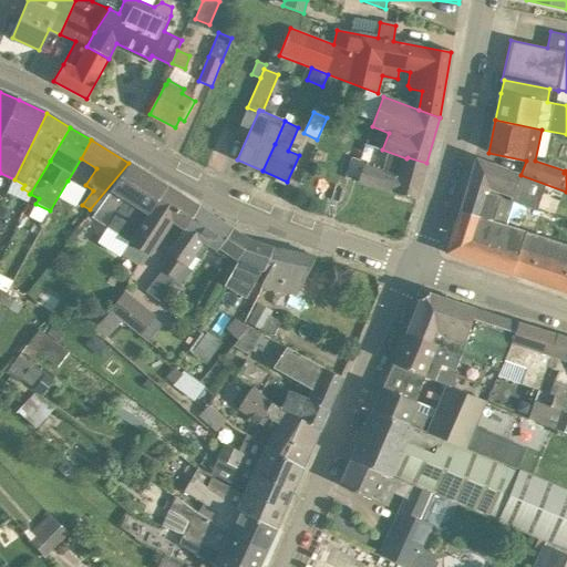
[(415,199),(426,163),(408,157),(406,158),(382,150),(367,145),(363,164),(357,182),(415,199)]
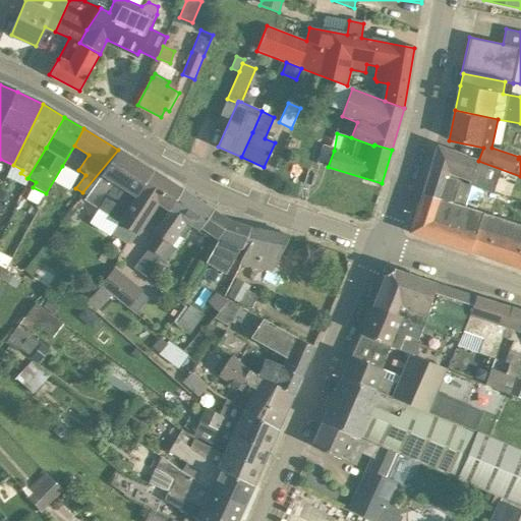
[(321,147),(315,163),(328,167),(334,151),(321,147)]
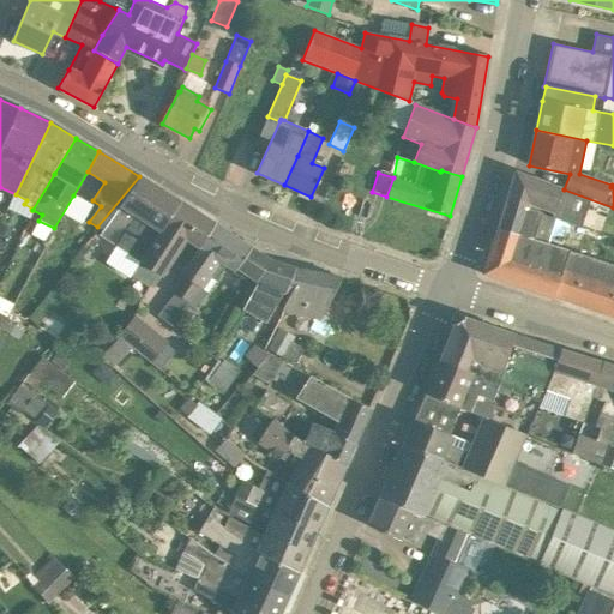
[(613,223),(613,209),(515,175),(507,196),(530,204),(529,205),(553,212),(551,218),(554,220),(595,233),(600,218),(613,223)]
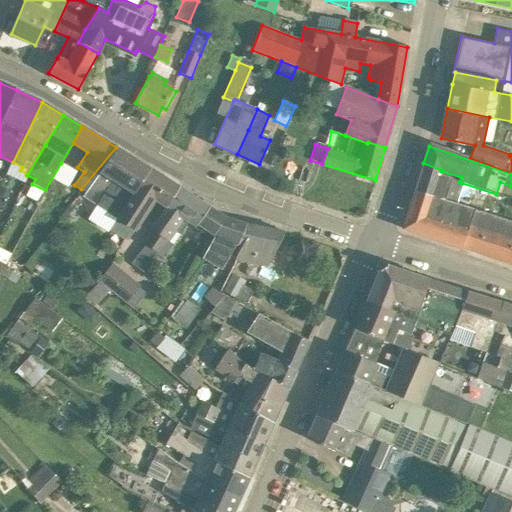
[(114,217),(150,168),(116,147),(81,189),(86,192),(83,197),(114,217)]
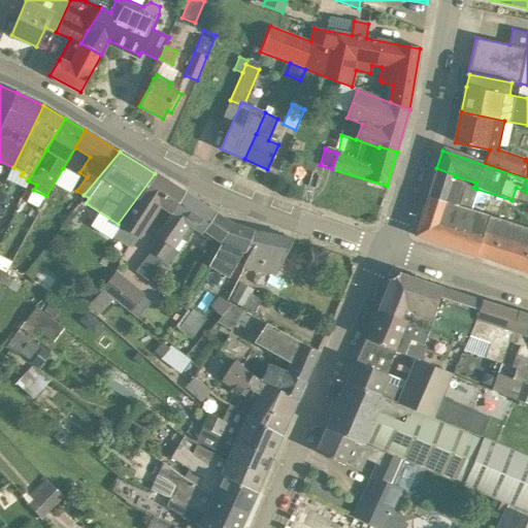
[(63,168),(58,176),(54,184),(69,193),(78,177),(63,168)]
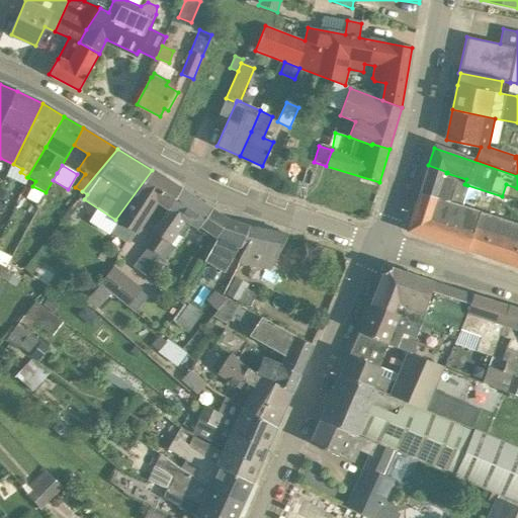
[(464,195),(467,185),(464,184),(445,178),(446,173),(447,172),(428,165),(419,193),(438,199),(460,206),(464,195)]
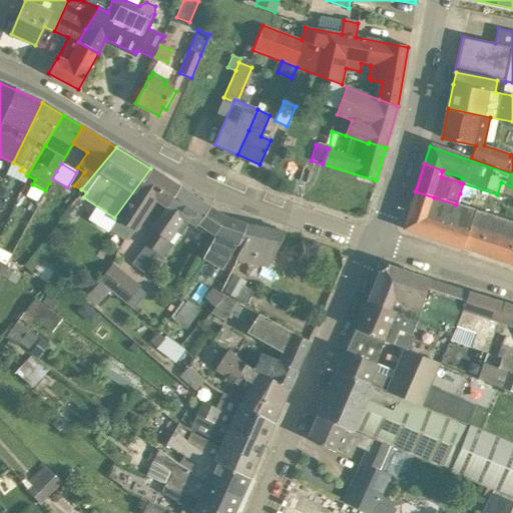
[(164,207),(179,187),(150,168),(114,217),(116,218),(115,219),(135,232),(155,202),(164,207)]
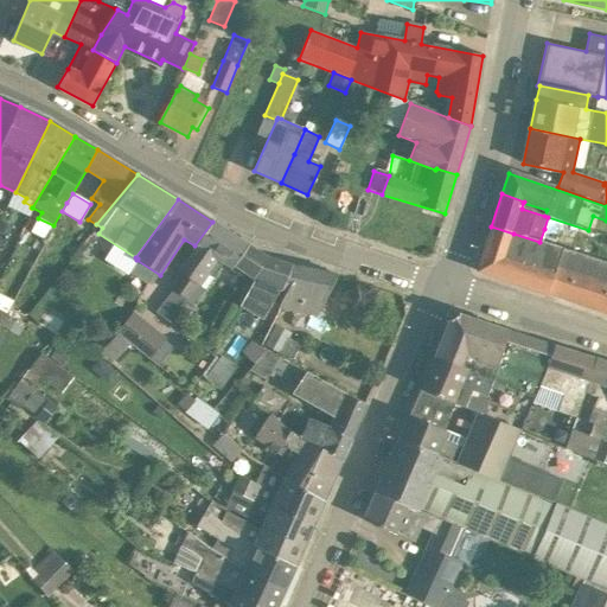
[(0,231),(7,236),(11,227),(0,221),(0,231)]
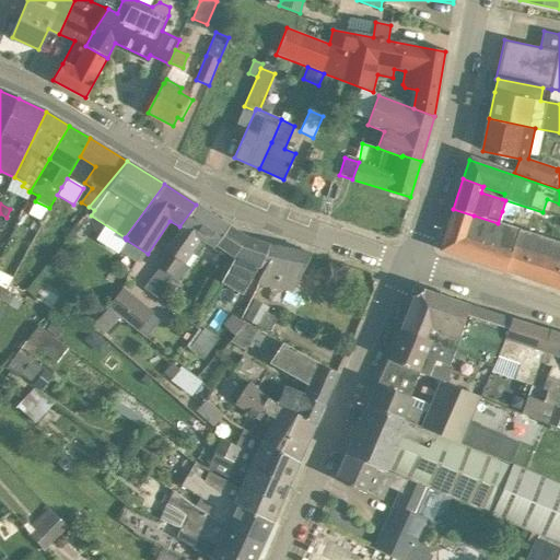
[(166,252),(182,263),(183,263),(185,265),(193,254),(197,257),(206,244),(213,249),(216,246),(213,245),(228,224),(196,205),(179,226),(163,249),(166,252)]
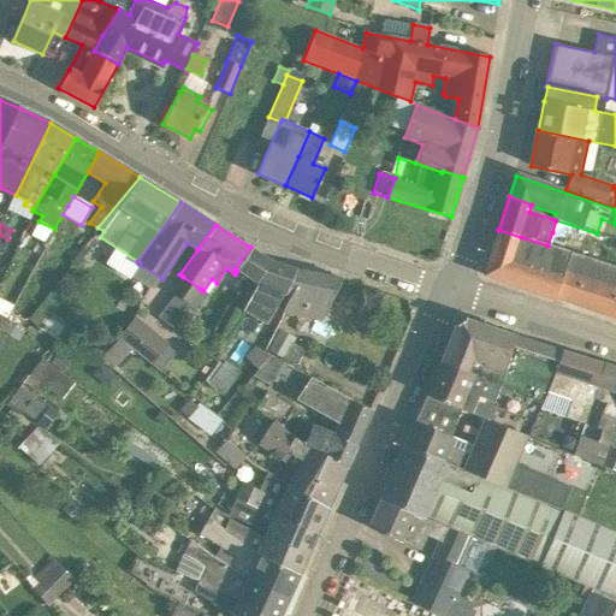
[(548,246),(521,237),(498,230),(484,277),(555,300),(615,319),(615,266),(604,264),(548,246)]
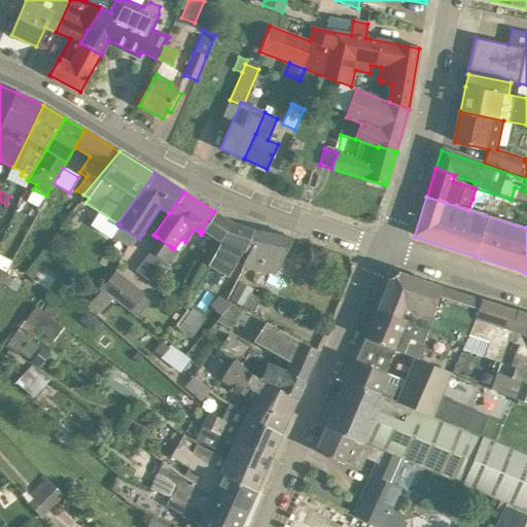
[(234,224),(214,211),(201,231),(203,232),(220,243),(208,266),(227,276),(243,250),(245,250),(253,231),(234,224)]
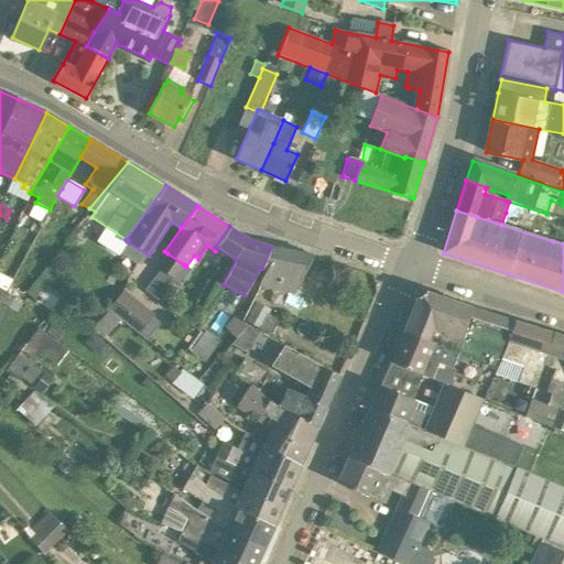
[(293,293),(312,256),(271,247),(262,268),(267,270),(259,284),(293,293)]
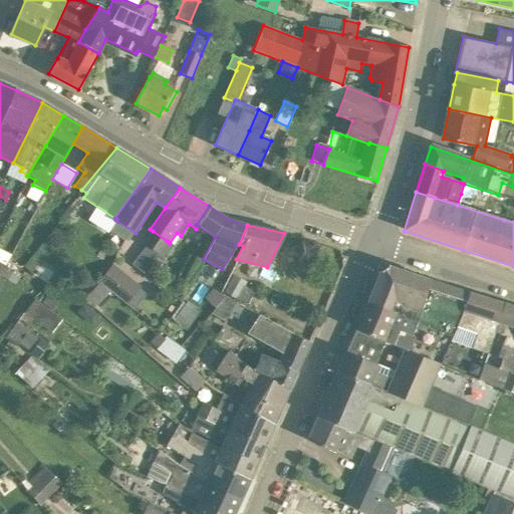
[(158,255),(167,241),(153,231),(144,244),(146,246),(158,255)]
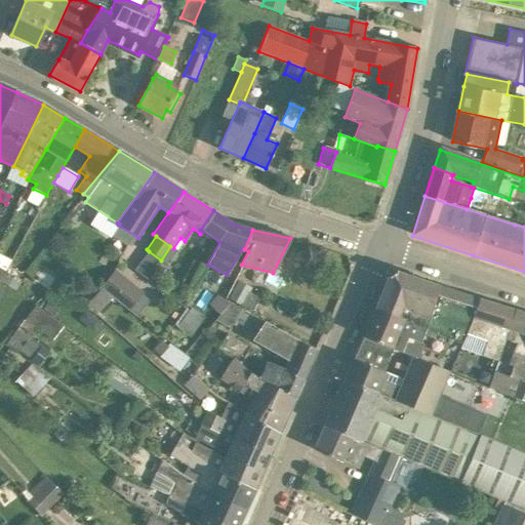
[(177,251),(173,248),(171,246),(170,246),(161,260),(167,265),(177,251)]
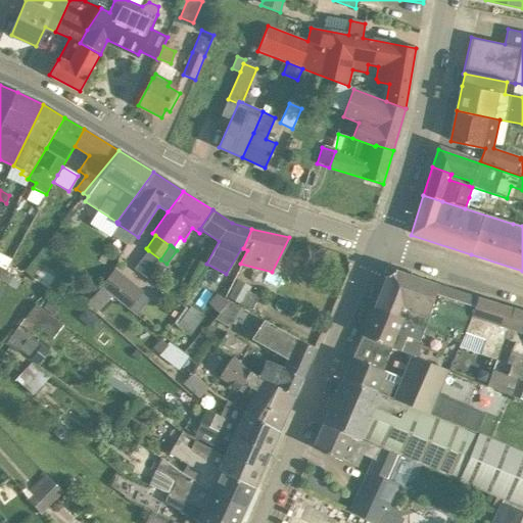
[(47,286),(54,277),(43,269),(37,278),(47,286)]
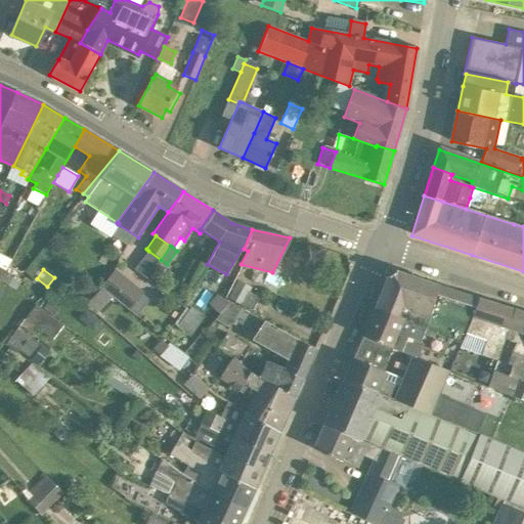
[(143,293),(115,269),(100,288),(101,289),(113,298),(129,311),(137,317),(149,301),(142,295),(143,293)]
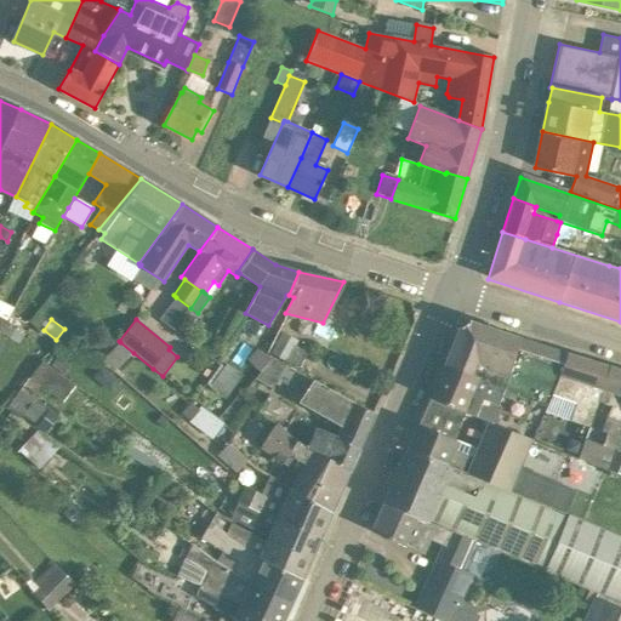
[(559,376),(568,354),(468,322),(460,328),(445,364),(478,379),(525,399),(547,408),(552,394),(559,376)]
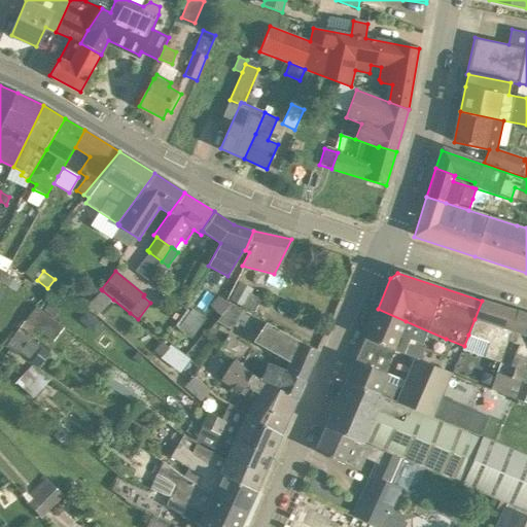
[(20,284),(5,276),(1,283),(15,291),(20,284)]
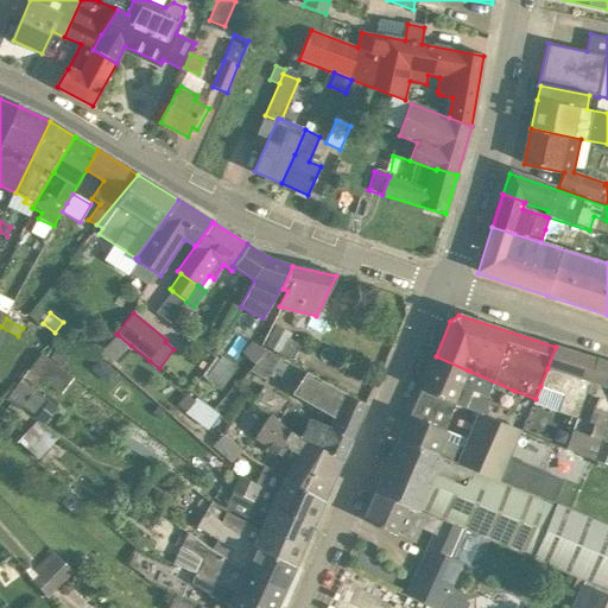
[(279,354),(280,354),(289,339),(291,334),(276,324),(264,346),(279,354)]
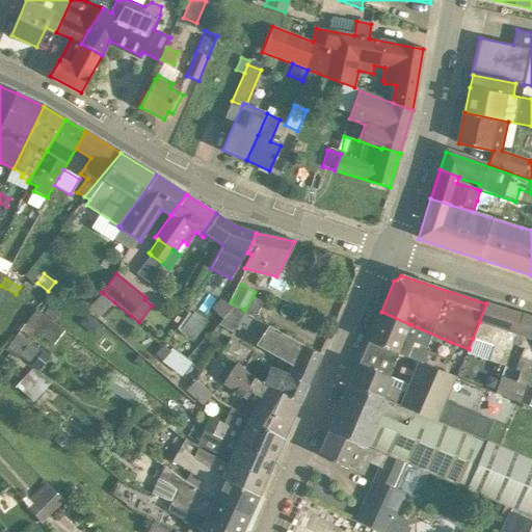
[(97,320),(114,302),(103,293),(86,310),(97,320)]
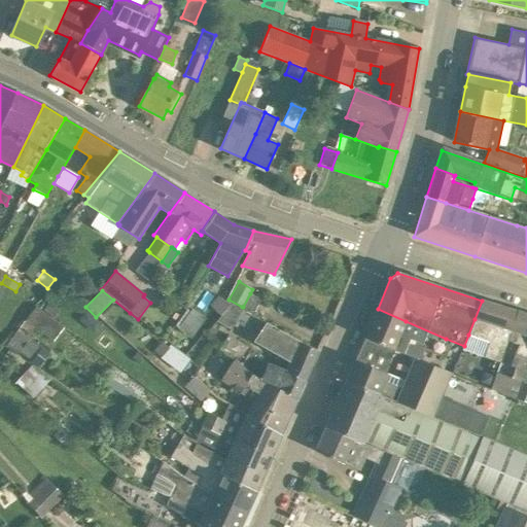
[(230,307),(232,305),(218,295),(209,304),(220,315),(230,307)]
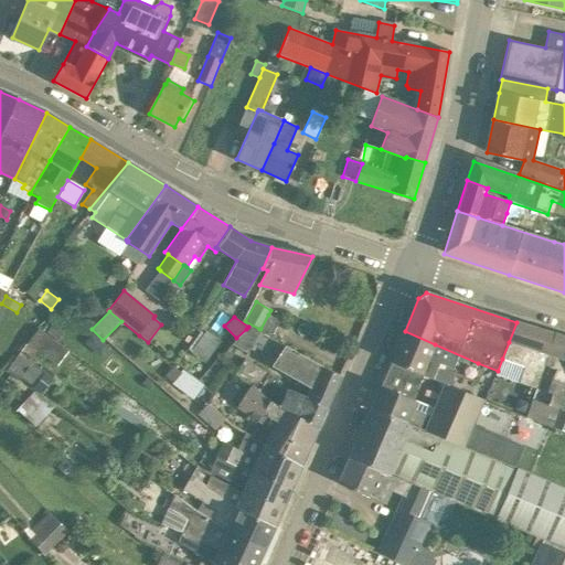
[(534,390),(543,365),(555,334),(516,322),(509,342),(502,359),(526,368),(520,384),(534,390)]
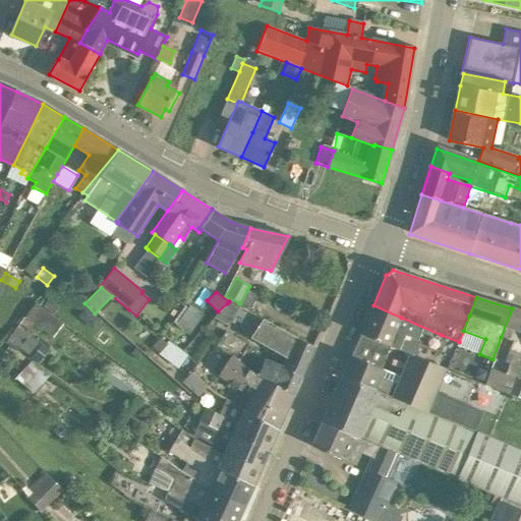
[(58,307),(49,300),(43,307),(52,314),(58,307)]
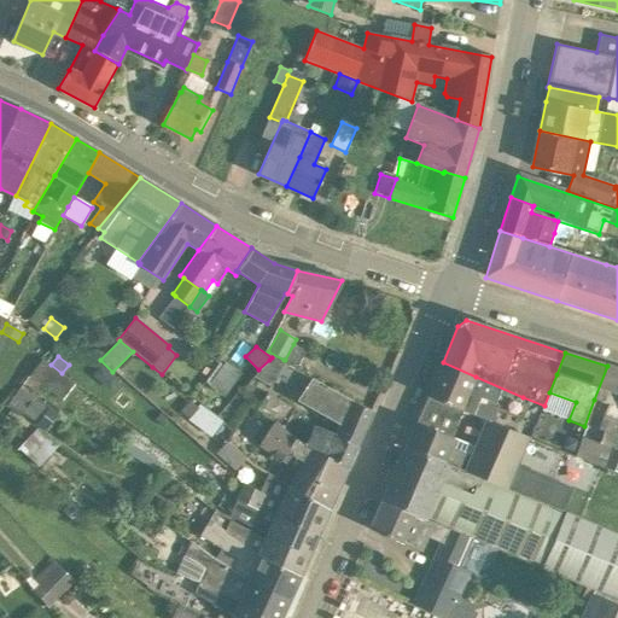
[(338,425),(334,435),(357,445),(373,412),(354,402),(313,379),(273,357),(254,377),(272,388),(278,378),(286,383),(285,383),(302,392),(297,402),(338,425)]
